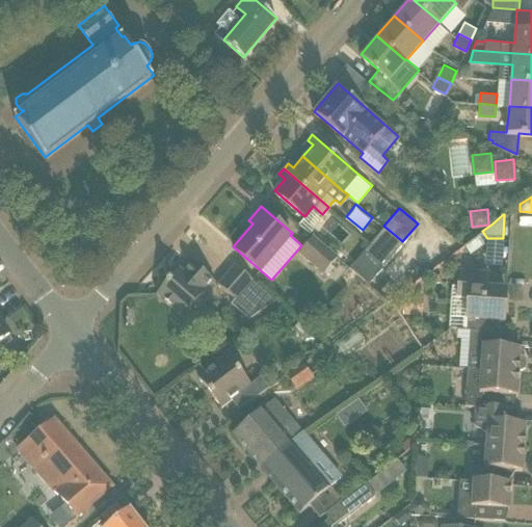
[(389,257),(402,241),(383,226),(371,241),(389,257)]
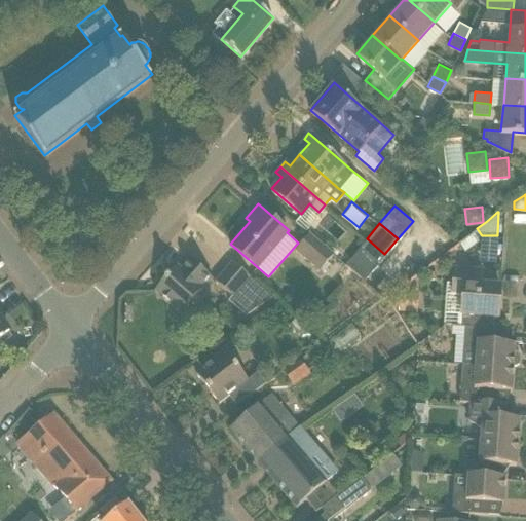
[(334,252),(308,231),(296,248),(321,268),(334,252)]
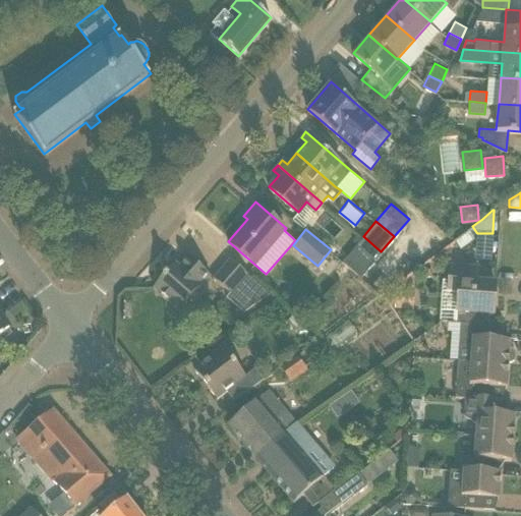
[(362,275),(381,251),(363,236),(344,260),(362,275)]
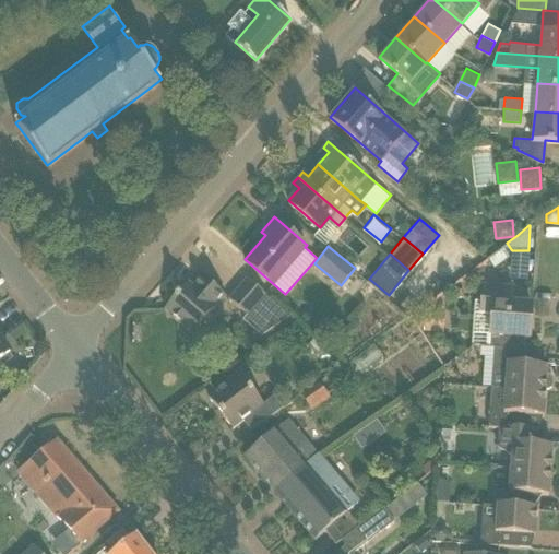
[(165,307),(192,331),(216,305),(215,305),(225,293),(201,272),(191,283),(188,280),(165,307)]
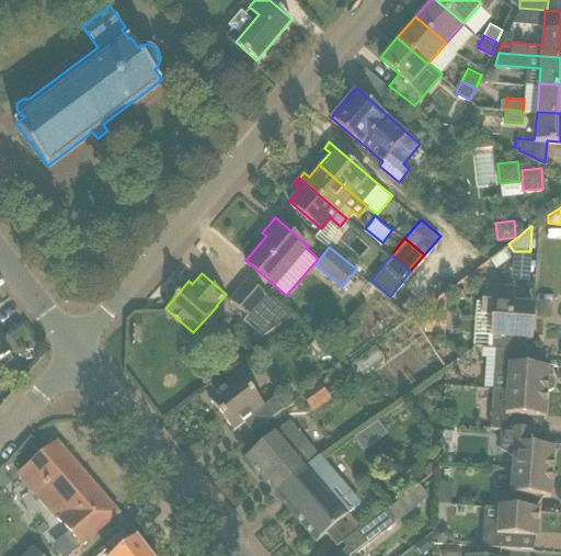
[(248,276),(230,297),(248,314),(244,318),(262,332),(289,314),(248,276)]
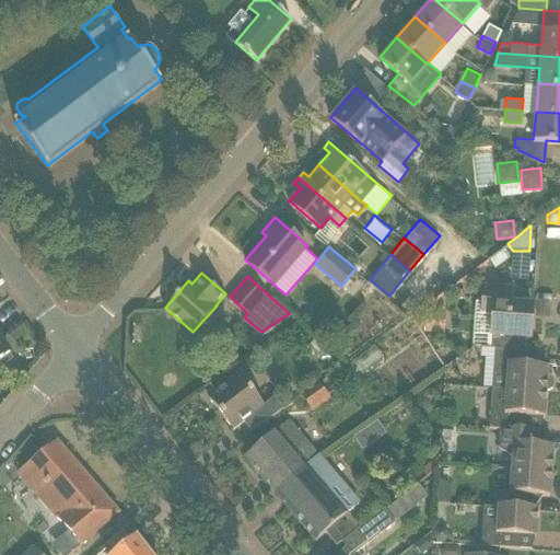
[(490,346),(494,346),(527,348),(528,335),(531,335),(533,303),(511,301),(512,286),(482,284),(480,311),(492,311),(490,346)]
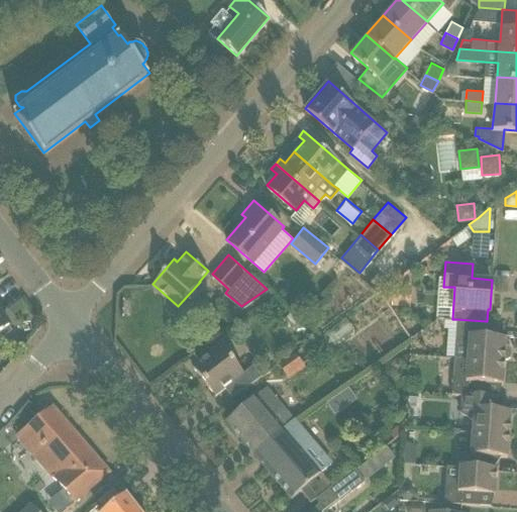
[(393,283),(391,304),(410,306),(412,286),(393,283)]
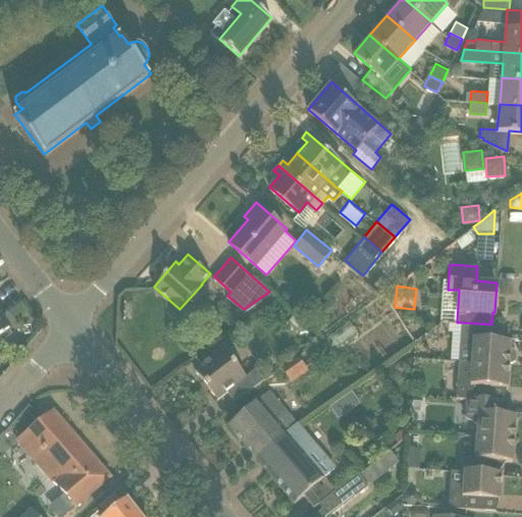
[(0,335),(2,339),(11,331),(8,327),(9,326),(0,313),(0,309),(2,308),(0,305),(0,335)]
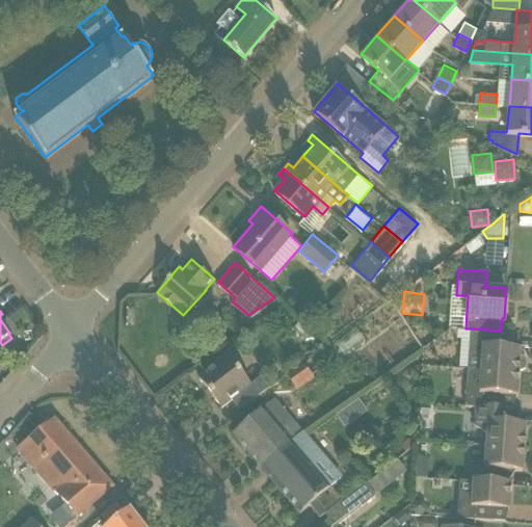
[(309,326),(299,319),(293,326),(303,334),(309,326)]
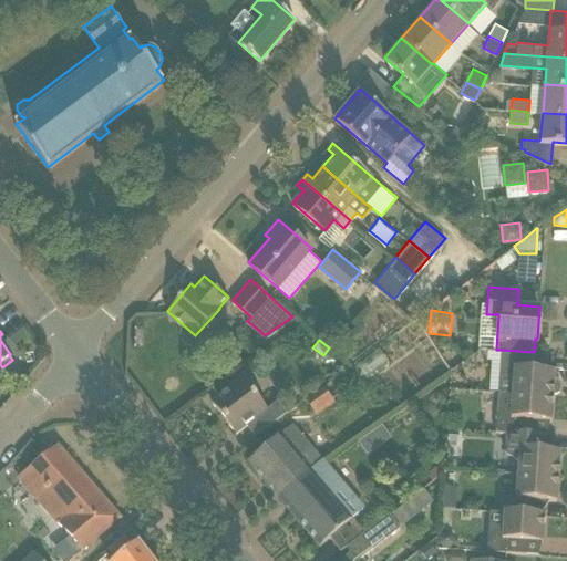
[(498,390),(553,393),(555,369),(539,367),(540,352),(534,352),(501,350),(500,370),(500,371),(498,390)]
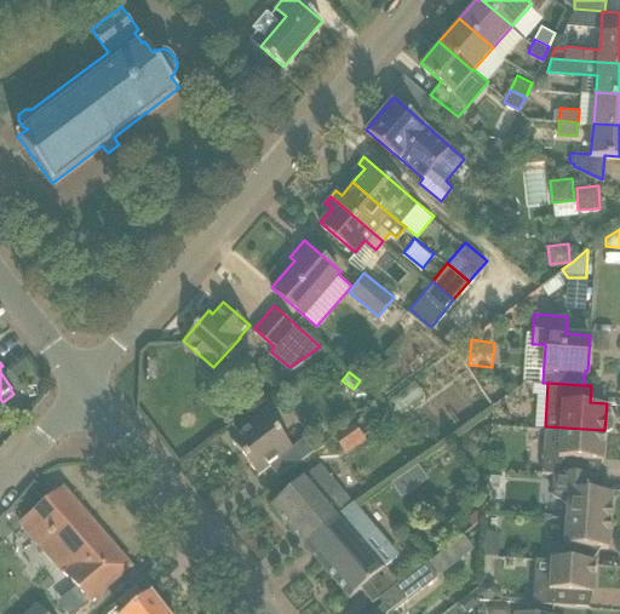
[(269,463),(279,475),(314,449),(303,436),(292,446),(265,412),(231,437),(258,472),(269,463)]
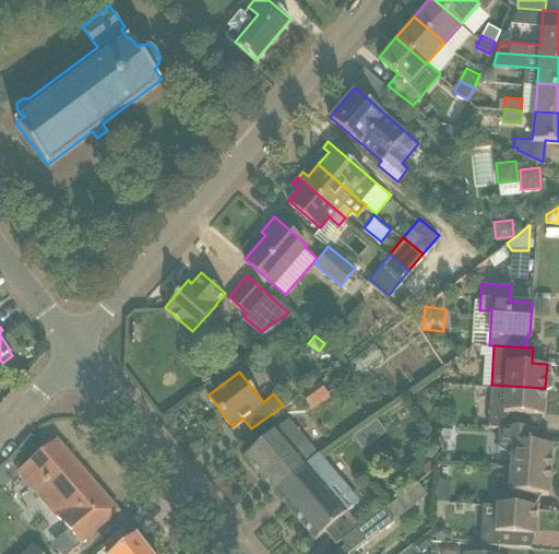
[(319,379),(302,391),(313,407),(330,395),(319,379)]
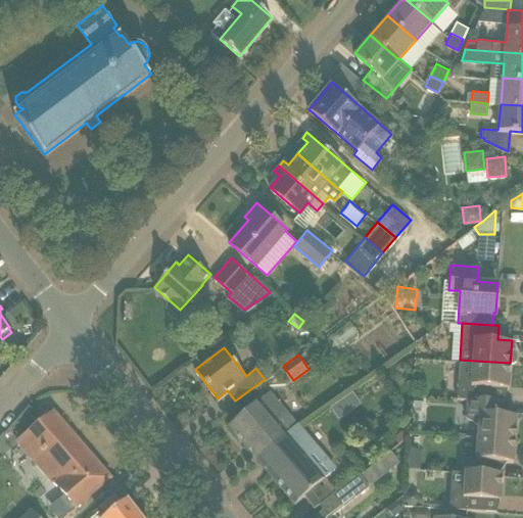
[(402,371),(407,363),(399,359),(395,367),(402,371)]
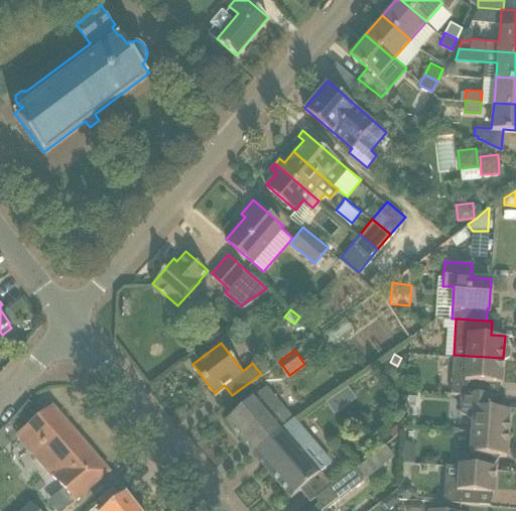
[(454,355),(452,373),(450,392),(461,392),(461,391),(487,393),(487,392),(488,380),(501,381),(503,358),(454,355)]
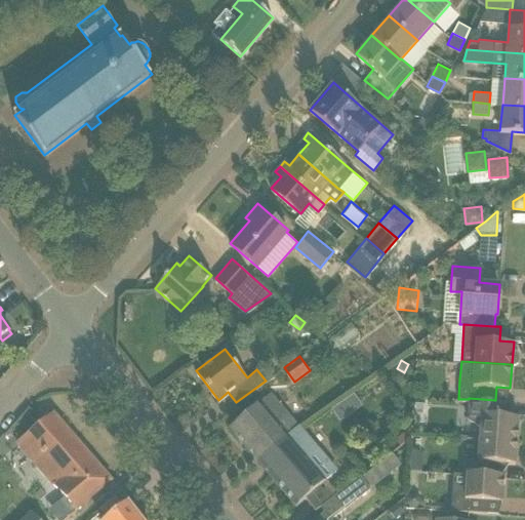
[(270,391),(230,427),(256,457),(296,424),(270,391)]
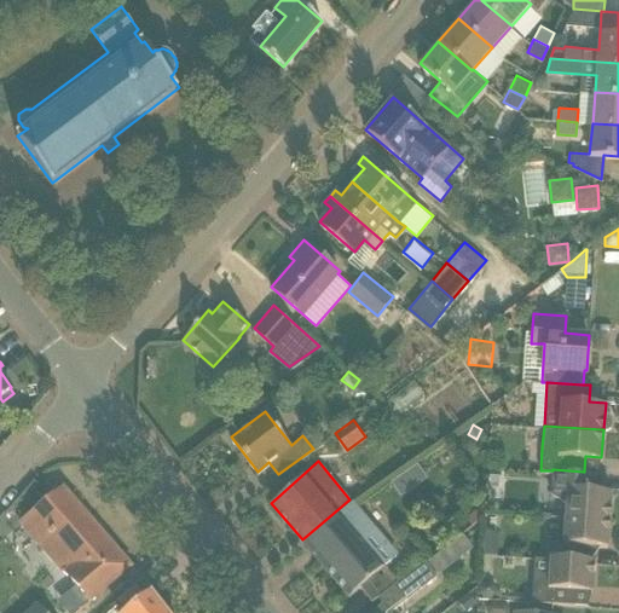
[(490,467),(489,480),(499,480),(501,468),(490,467)]
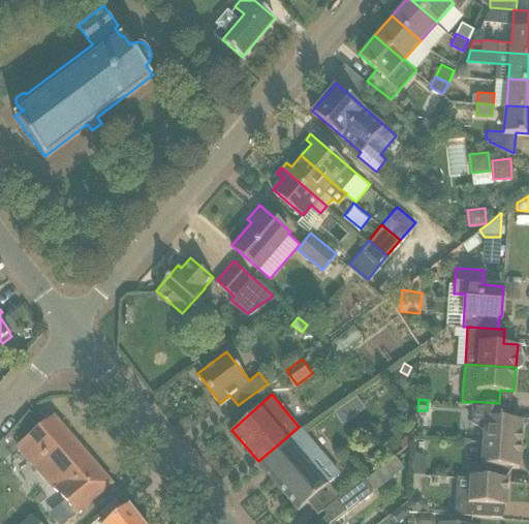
[(484,439),(521,442),(522,419),(508,418),(509,403),(499,402),(499,403),(472,401),(472,402),(471,421),(484,428),(484,439)]
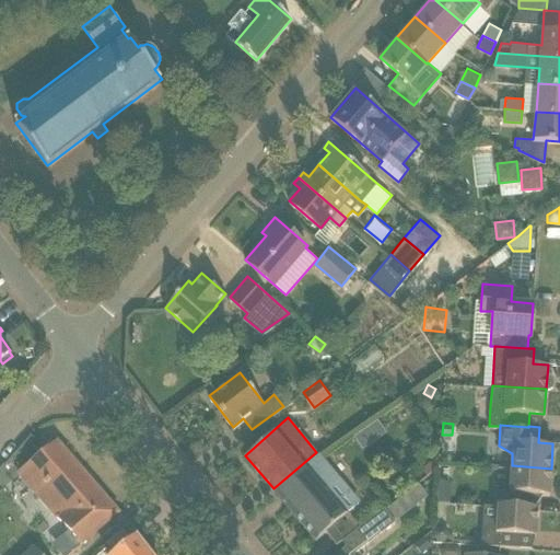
[(81,541),(118,509),(88,474),(57,439),(19,470),(50,507),(81,541)]
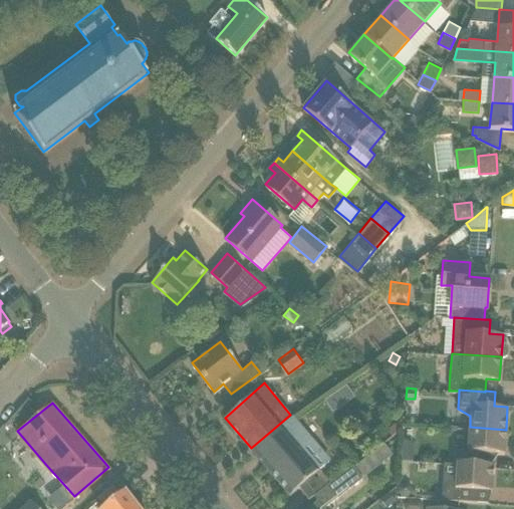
[(251,448),(290,494),(293,491),(299,486),(319,468),(318,467),(301,447),(310,439),(290,415),(251,448)]
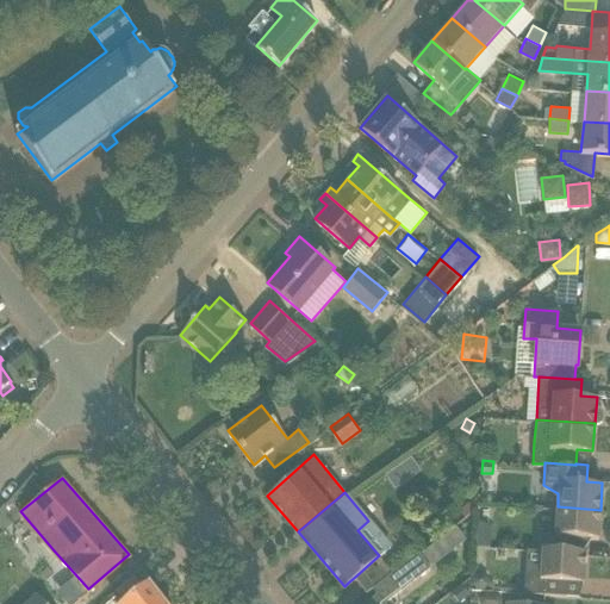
[(543,548),(552,549),(553,534),(598,537),(601,510),(558,506),(556,522),(540,528),(539,548),(543,548)]
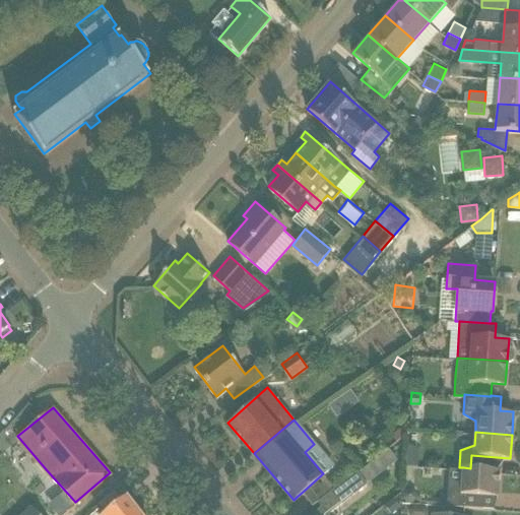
[(406,441),(404,464),(413,465),(417,465),(418,447),(406,441)]
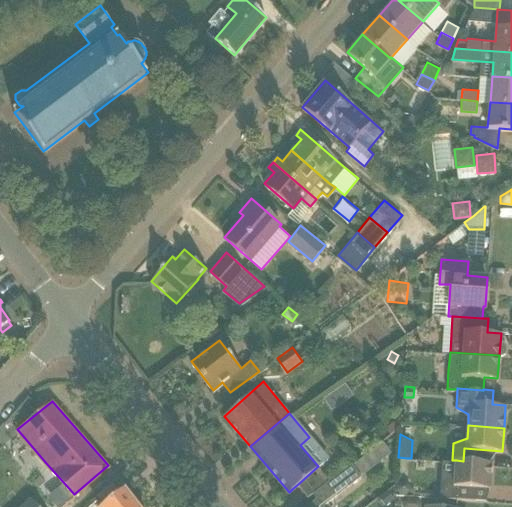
[(355,463),(363,473),(370,467),(362,457),(355,463)]
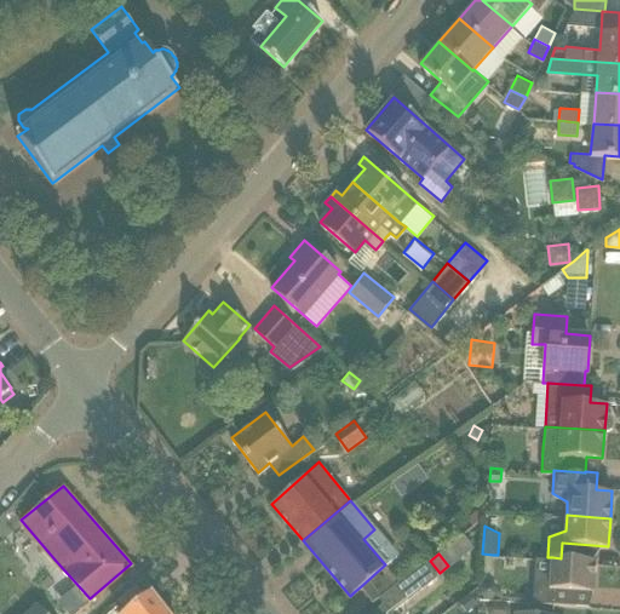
[(492,571),(493,555),(482,554),(481,569),(492,571)]
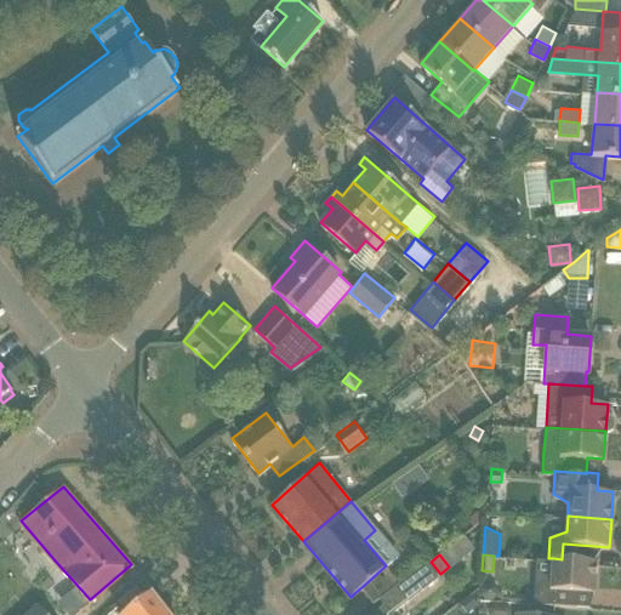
[(562,559),(553,558),(552,574),(535,581),(533,602),(577,605),(579,588),(594,590),(596,562),(592,562),(592,561),(562,559)]
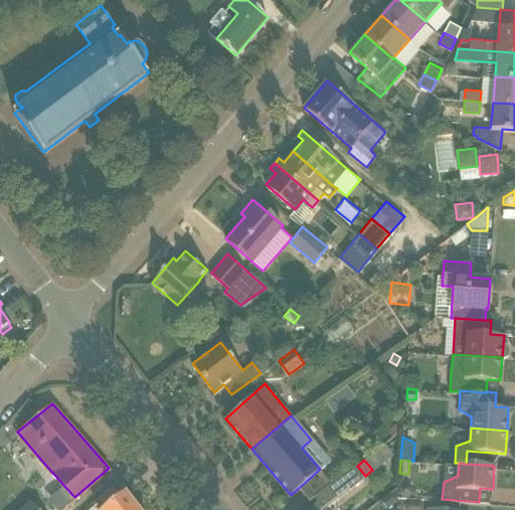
[(327,509),(325,507),(364,478),(354,465),(315,494),(314,495),(318,500),(306,509),(305,509),(327,509)]
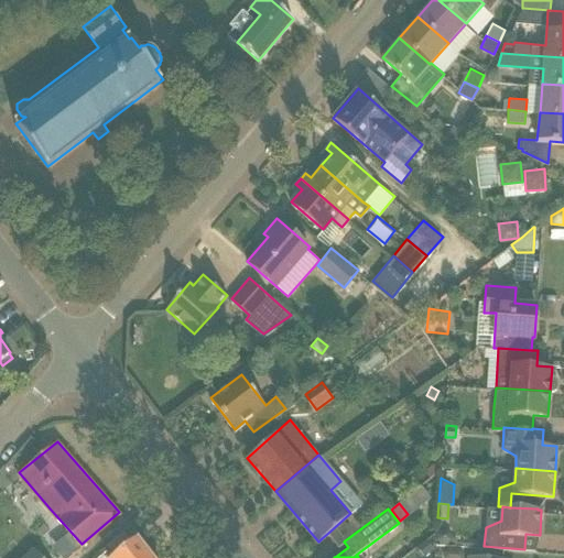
[(336,526),(328,533),(338,546),(344,542),(345,540),(337,531),(338,529),(336,526)]
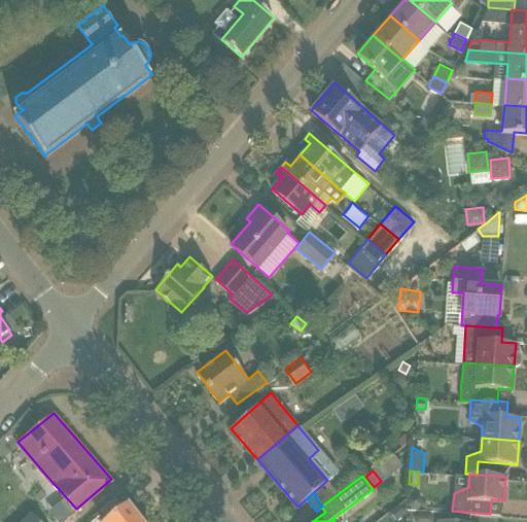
[(142,521),(128,502),(123,507),(114,496),(101,508),(108,517),(102,521),(142,521)]
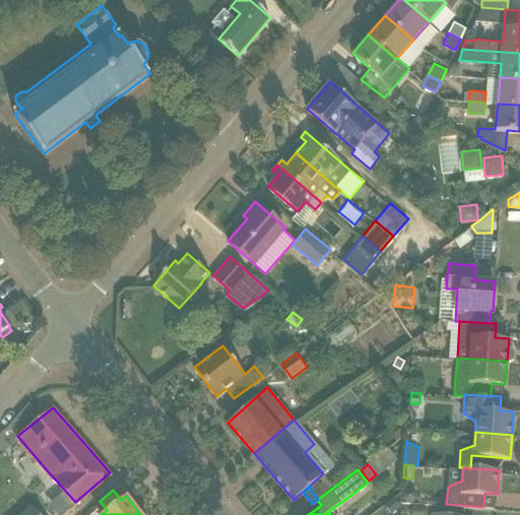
[(400,506),(401,491),(384,503),(391,513),(400,506)]
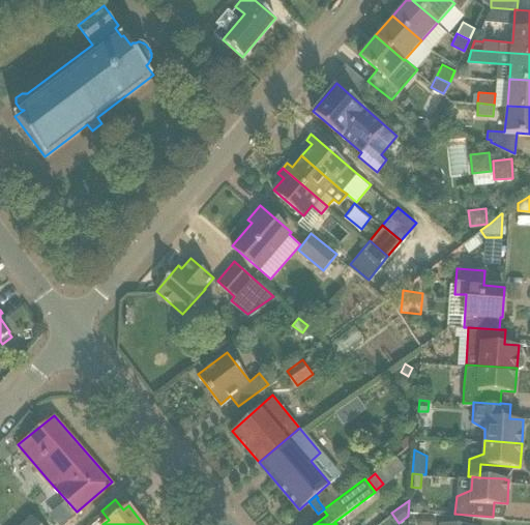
[(46,524),(33,512),(19,524),(46,524)]
